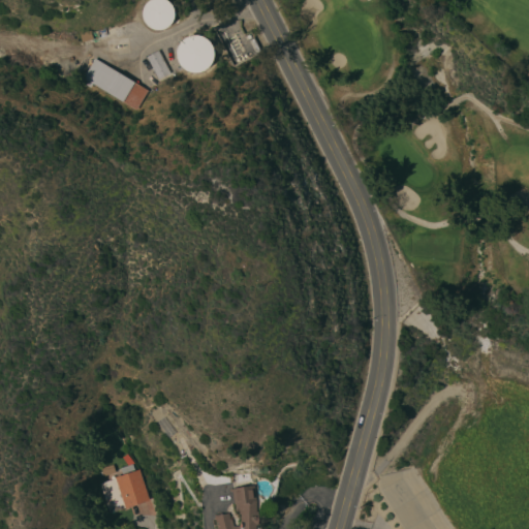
[(167,27),(165,28),(163,29),(160,30),(157,31),(154,30),(152,30),(149,29),(147,27),(145,25),(143,23),(142,20),(141,18),(141,14),(141,11),(142,8),(143,6),(144,3),(146,1),(149,0),(166,0),(167,1),(169,3),(172,5),(173,8),(174,10),(174,13),(174,17),(173,20),(172,22),(169,25),(167,27)]
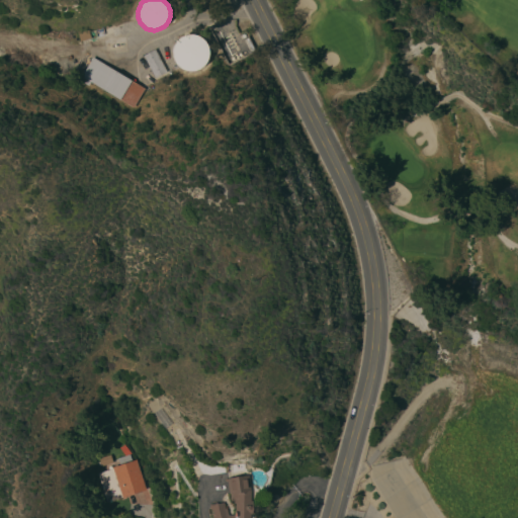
[(190,34),(193,34),(196,35),(199,36),(202,38),(205,41),(206,45),(208,47),(208,51),(208,54),(208,58),(206,61),(204,65),(201,68),(198,69),(194,71),(190,71),(187,71),(183,70),(180,68),(176,65),(174,62),(173,58),(172,54),(172,50),(173,47),(175,42),(178,38),(181,36),(184,35),(183,33),(187,32),(188,34),(190,34)]
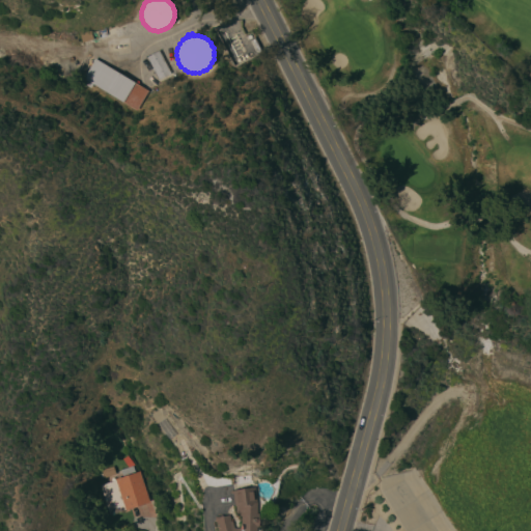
[(170,74),(159,80),(146,56),(159,50),(170,74)]
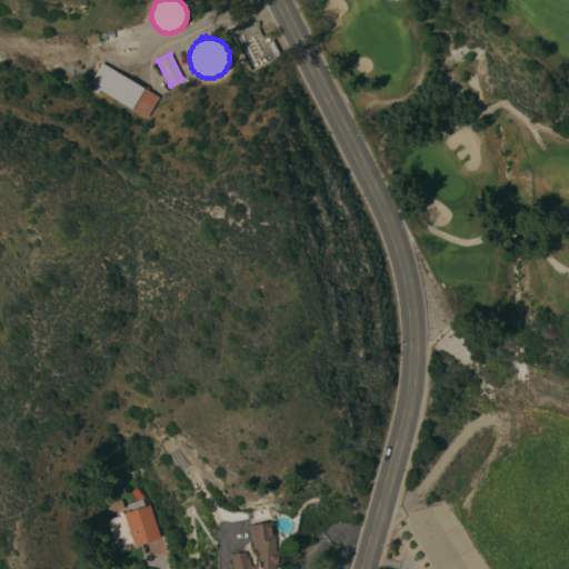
[(159,98),(147,119),(99,90),(97,95),(87,88),(90,85),(89,83),(102,62),(159,98)]
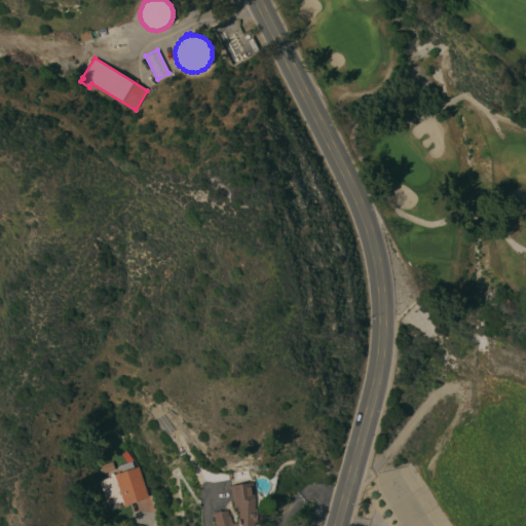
[(148,497),(124,505),(123,504),(109,510),(100,481),(114,476),(114,475),(122,472),(120,464),(132,460),(134,467),(138,466),(148,497)]
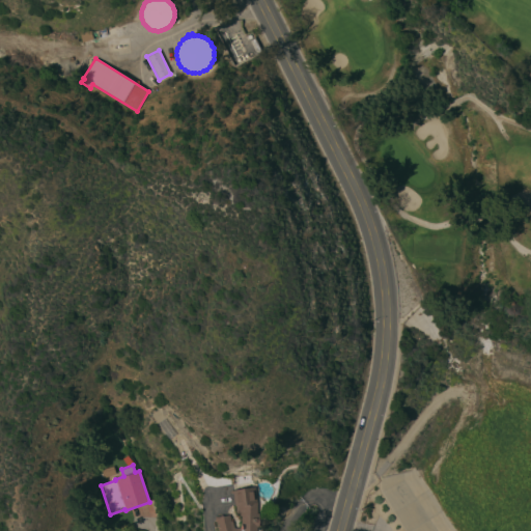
[(219,530),(217,527),(219,526),(218,523),(216,523),(215,516),(227,513),(227,514),(229,514),(230,521),(232,521),(233,528),(241,528),(241,515),(239,515),(239,513),(233,513),(234,504),(232,494),(230,494),(230,491),(254,486),(256,502),(256,513),(258,513),(258,527),(256,527),(256,530),(219,530)]
